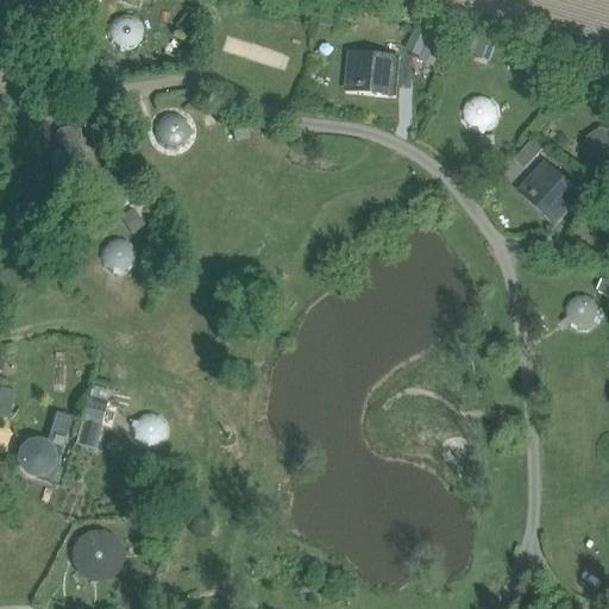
[(20,0),(19,4),(57,18),(63,0),(20,0)]
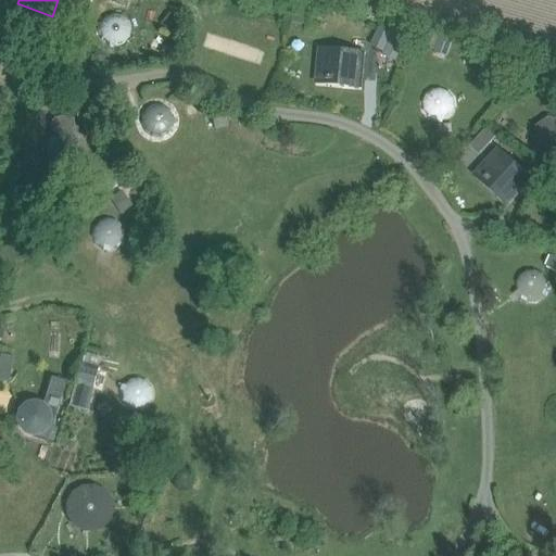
[(114,48),(114,47),(117,47),(121,46),(124,45),(127,41),(130,37),(131,34),(131,29),(130,25),(129,21),(126,17),(123,15),(118,14),(115,13),(111,14),(106,15),(103,19),(101,21),(99,24),(99,26),(98,32),(99,35),(101,40),(103,42),(109,46),(109,47),(114,48)]
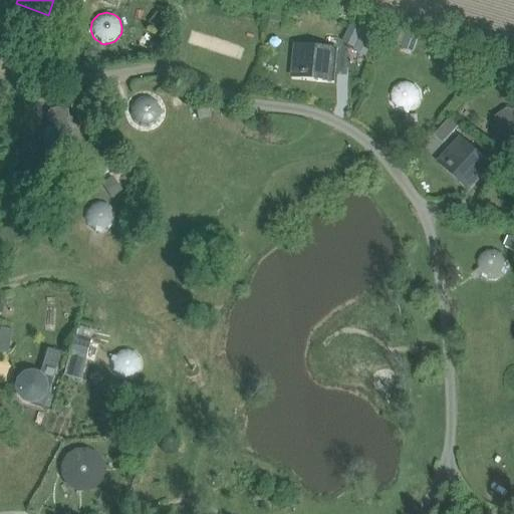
[(339,55),(352,58),(357,39),(344,35),(339,55)]
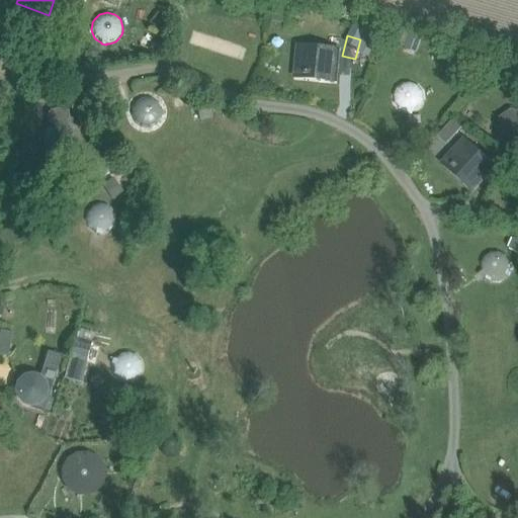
[(410,35),(405,49),(415,53),(420,39),(410,35)]
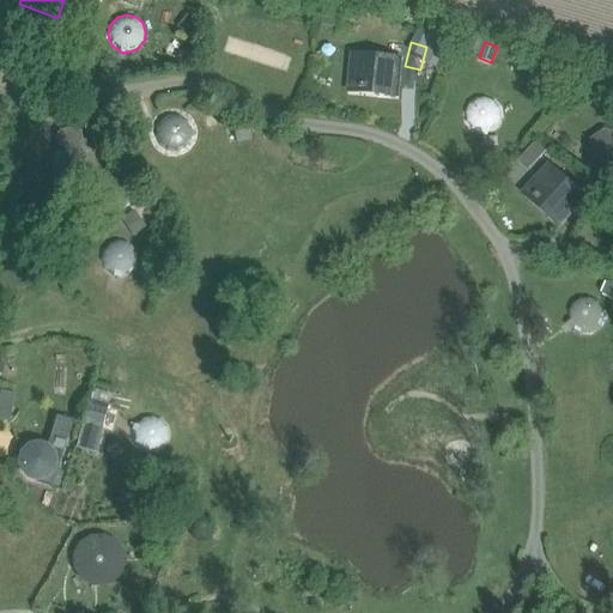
[(184,49),(176,60),(188,68),(196,58),(184,49)]
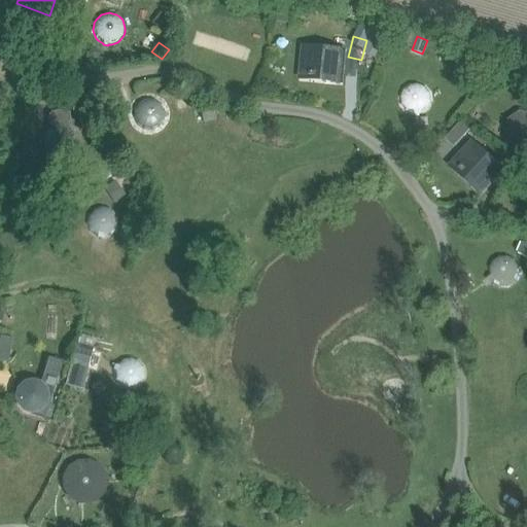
[(101,54),(93,47),(86,56),(95,62),(101,54)]
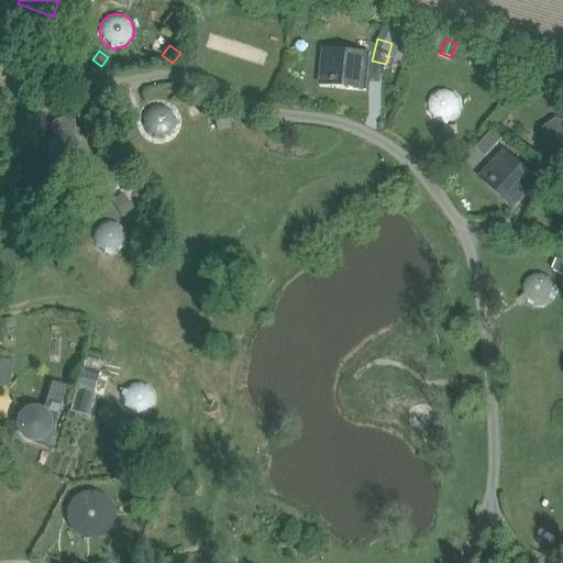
[(367,55),(324,52),(322,79),(345,81),(344,86),(365,87),(367,55)]
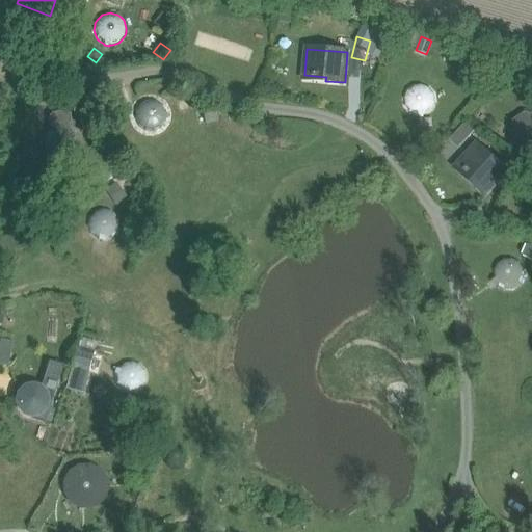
[(416,115),(419,116),(424,116),(424,115),(427,114),(430,111),(433,108),(434,105),(435,101),(435,97),(433,92),(431,89),(428,87),(425,85),(421,84),(417,84),(413,85),(409,88),(406,90),(404,95),(403,99),(403,103),(404,105),(405,108),(408,112),(411,113),(416,115)]
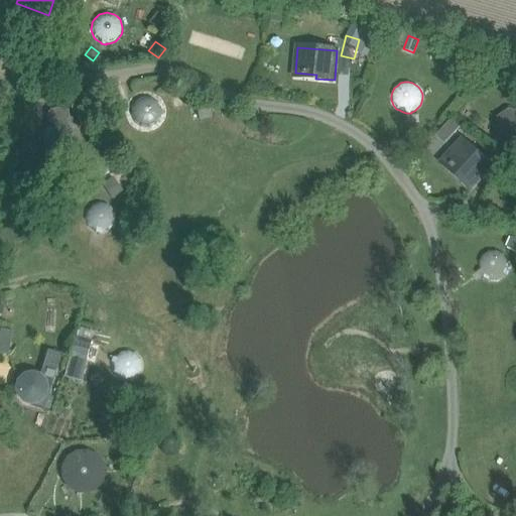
[(138,125),(141,126),(143,127),(146,127),(149,127),(152,126),(155,124),(158,121),(160,118),(161,114),(161,110),(160,106),(158,103),(155,100),(152,98),(148,97),(144,97),(139,98),(137,99),(135,101),(133,103),(132,105),(131,108),(130,112),(131,116),(132,120),(135,123),(138,125)]
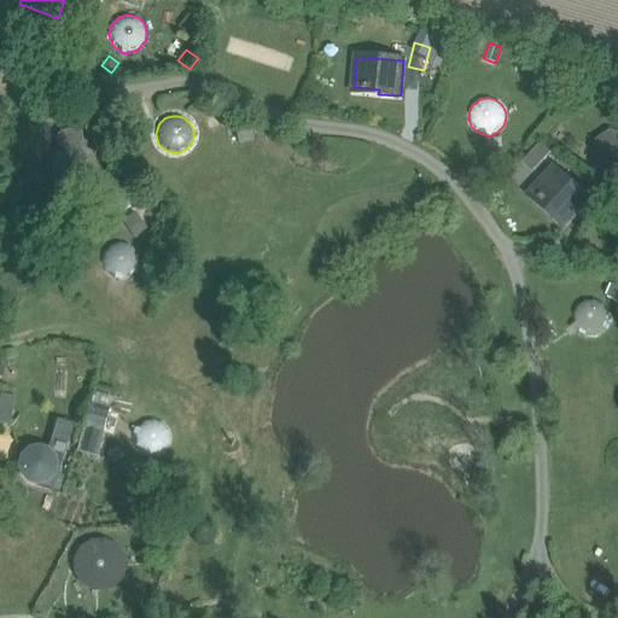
[(88,186),(94,173),(93,156),(80,145),(83,141),(82,136),(81,132),(80,130),(77,128),(59,130),(57,134),(58,145),(62,147),(52,161),(54,180),(69,190),(88,186)]
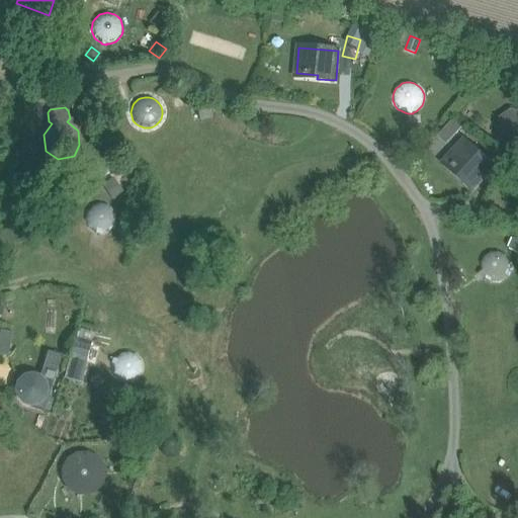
[(211,107),(198,111),(200,120),(214,116),(211,107)]
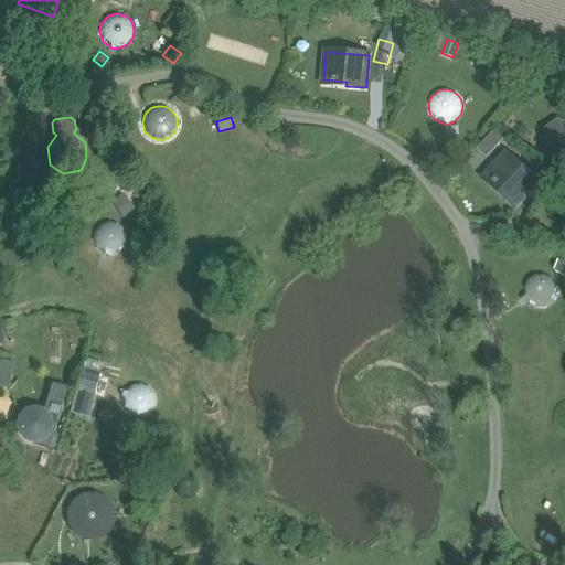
[(543,130),(541,145),(550,158),(564,160),(564,159),(564,121),(556,120),(543,130)]
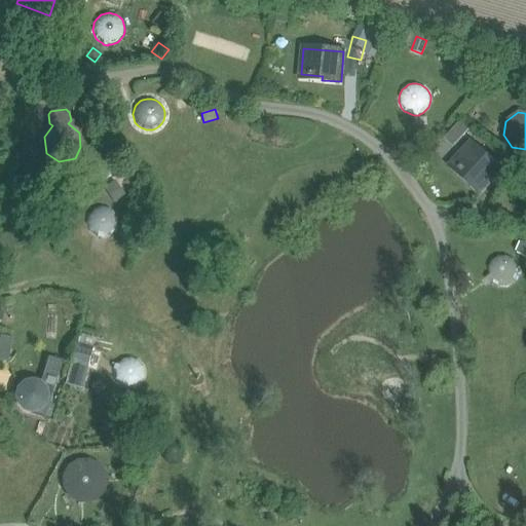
[(472,143),(455,162),(471,177),(465,182),(481,194),(502,170),(472,143)]
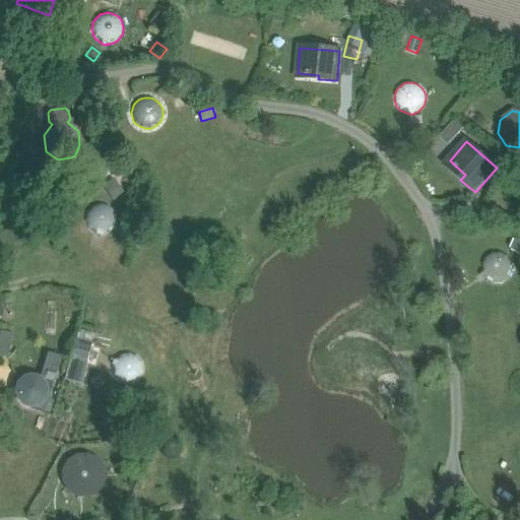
[(111,168),(100,176),(109,189),(120,181),(111,168)]
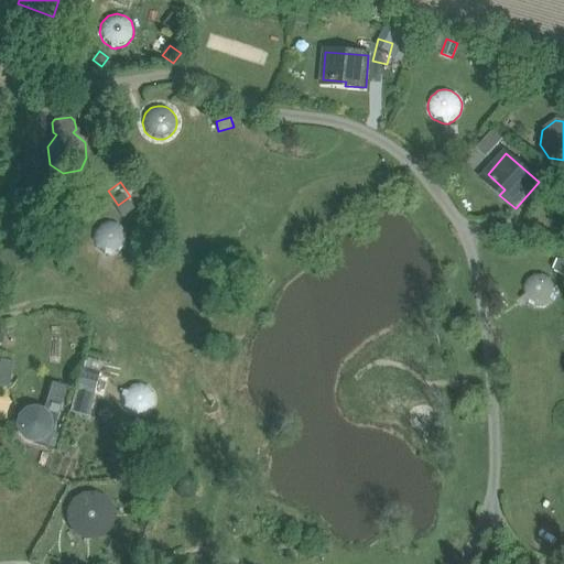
[(101,252),(105,255),(109,256),(110,255),(116,255),(118,253),(122,249),(125,246),(127,242),(127,238),(127,234),(125,229),(122,226),(118,224),(115,221),(110,221),(106,221),(101,223),(98,226),(96,229),(95,231),(93,235),(93,238),(94,241),(95,247),(98,251),(101,252)]
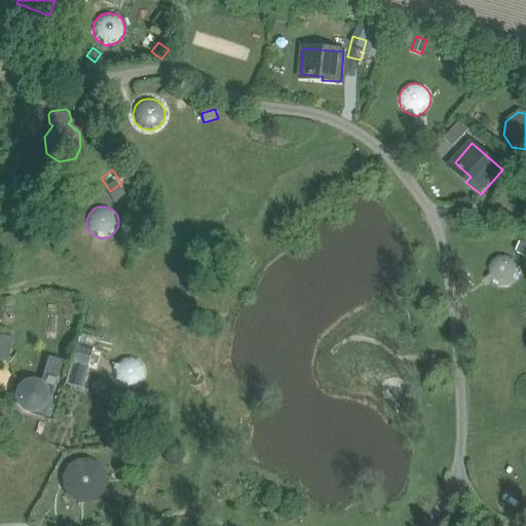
[(491,282),(493,284),(498,286),(501,287),(506,286),(509,286),(512,284),(514,282),(517,278),(517,276),(519,273),(519,269),(518,265),(516,261),(513,259),(510,256),(505,255),(501,255),(497,256),(494,258),(491,260),(489,263),(487,268),(487,272),(488,277),(491,282)]
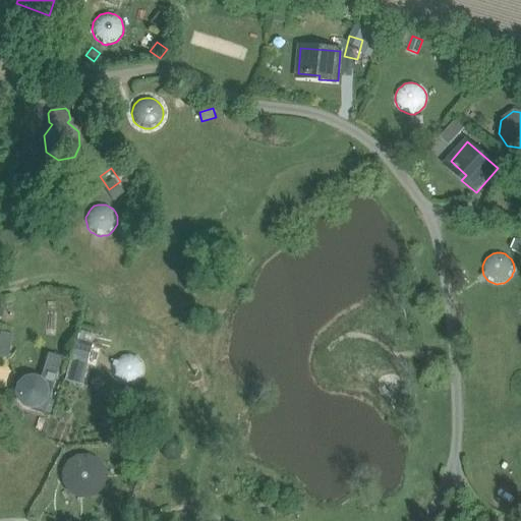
[(0,333),(0,335),(0,357),(6,359),(10,335),(0,333)]
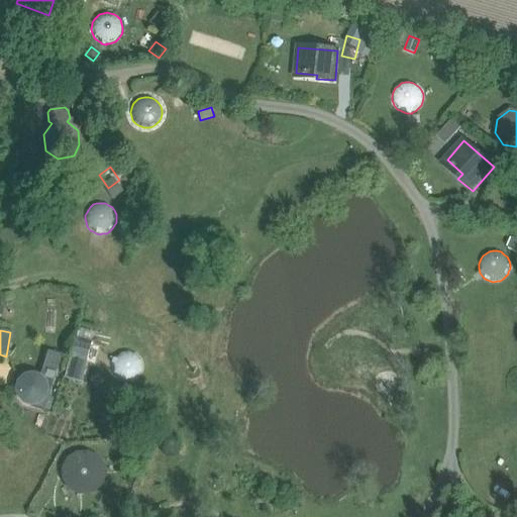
[(19,384),(17,391),(18,398),(23,403),(31,405),(30,406),(44,410),(62,356),(47,351),(39,379),(31,376),(24,379),(19,384)]
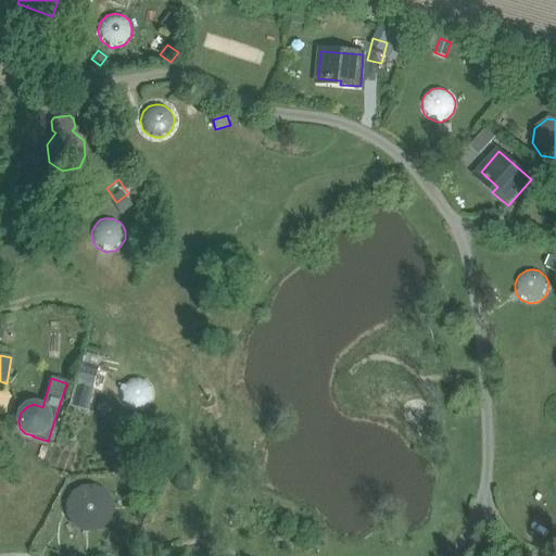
[(123,384),(122,386),(119,391),(121,391),(119,396),(121,399),(122,402),(124,405),(126,407),(128,408),(130,411),(134,411),(136,412),(139,411),(142,411),(144,409),(148,407),(151,404),(153,400),(153,395),(153,391),(152,387),(150,383),(147,380),(142,379),(138,378),(134,378),(130,379),(126,381),(123,384)]
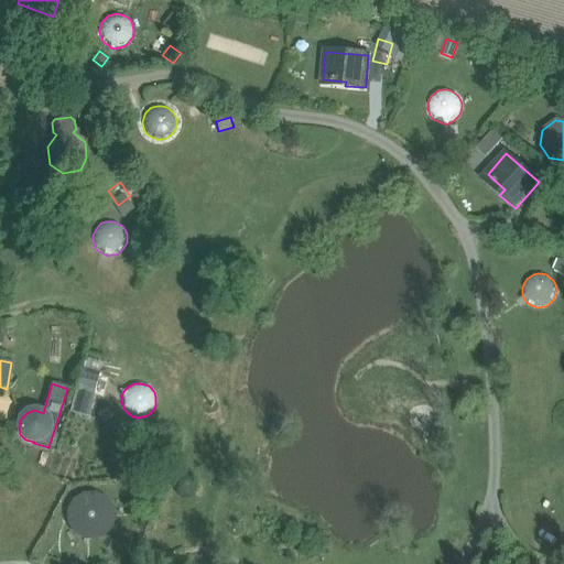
[(107,522),(107,520),(107,516),(107,511),(105,507),(102,503),(98,501),(95,500),(90,499),(86,500),(82,501),(78,505),(76,508),(74,512),(74,516),(74,521),(75,524),(77,527),(78,529),(82,531),(84,532),(86,533),(89,533),(93,533),(98,531),(101,529),(105,525),(107,522)]
